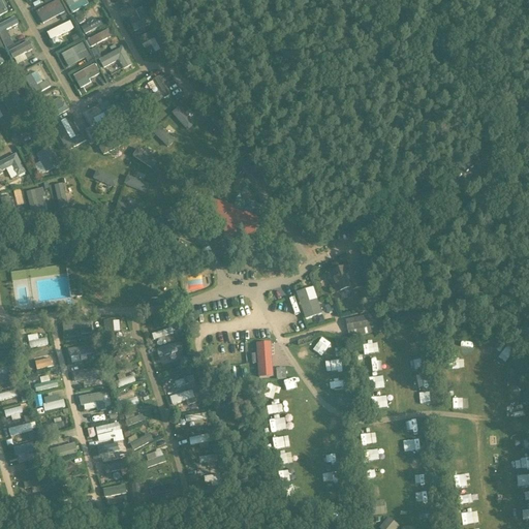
[(71,14),(88,5),(85,0),(83,0),(74,5),(71,0),(65,4),(71,14)]
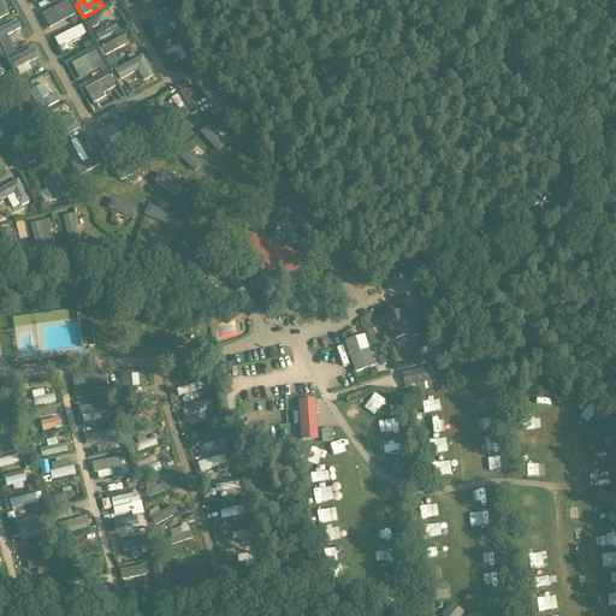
[(46,23),(71,9),(67,1),(41,15),(46,23)]
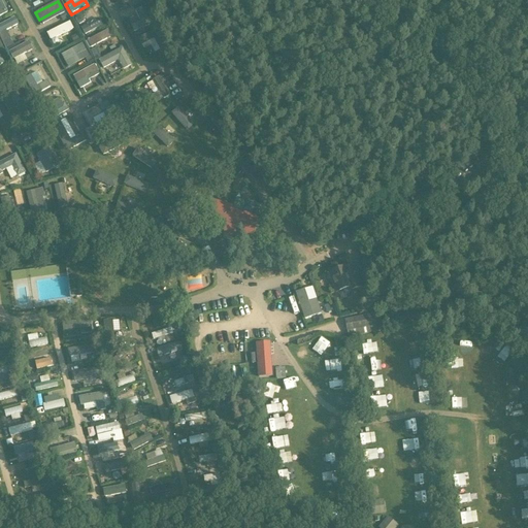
[(140,9),(145,20),(130,27),(133,33),(155,24),(153,17),(154,17),(150,5),(140,9)]
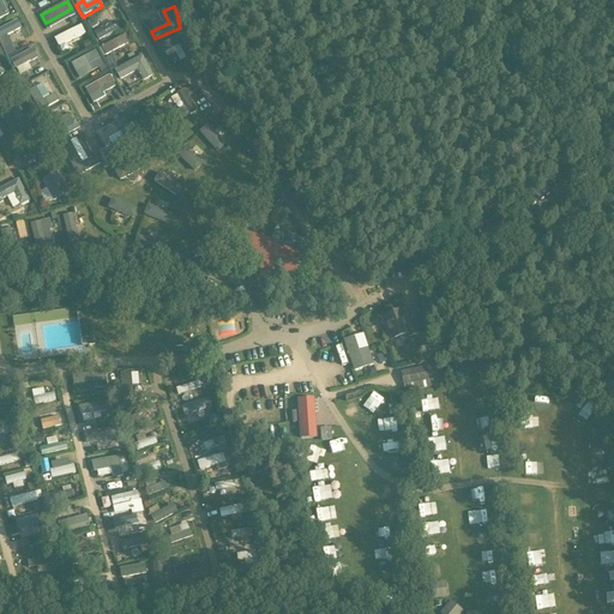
[(97,41),(119,30),(110,14),(102,19),(106,25),(94,31),(97,41)]
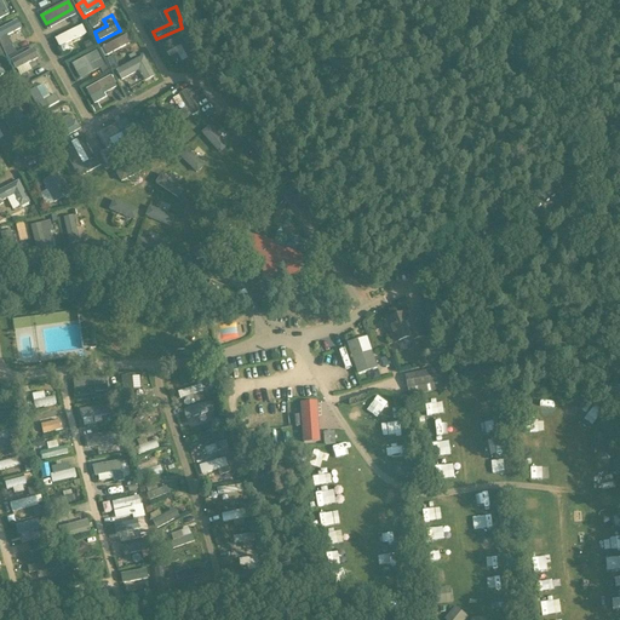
[(0,27),(0,45),(5,57),(15,53),(7,34),(22,29),(18,21),(0,27)]
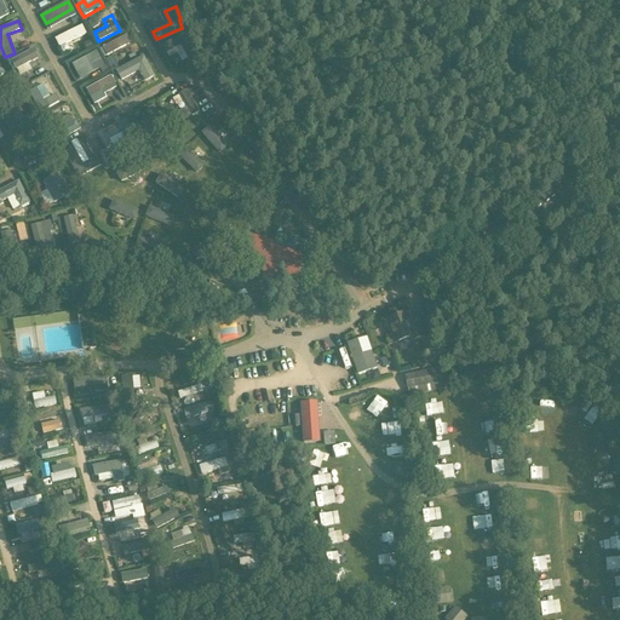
[(81,27),(55,40),(58,49),(86,35),(81,27)]
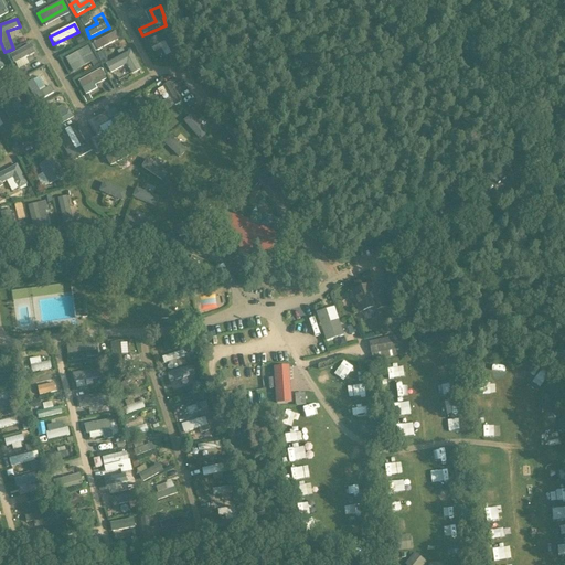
[(178,51),(168,31),(147,42),(151,50),(164,43),(171,54),(178,51)]
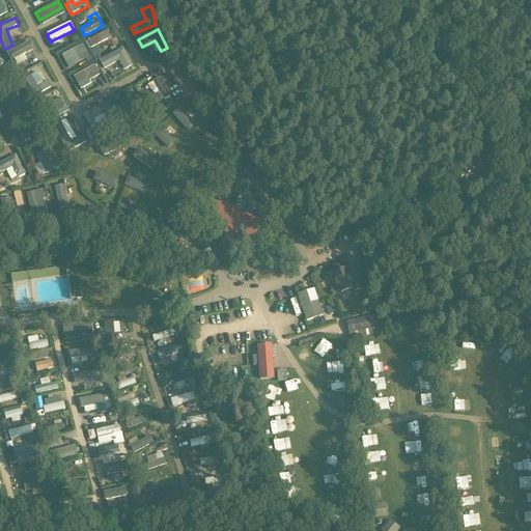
[(87,42),(91,49),(112,37),(109,30),(87,42)]
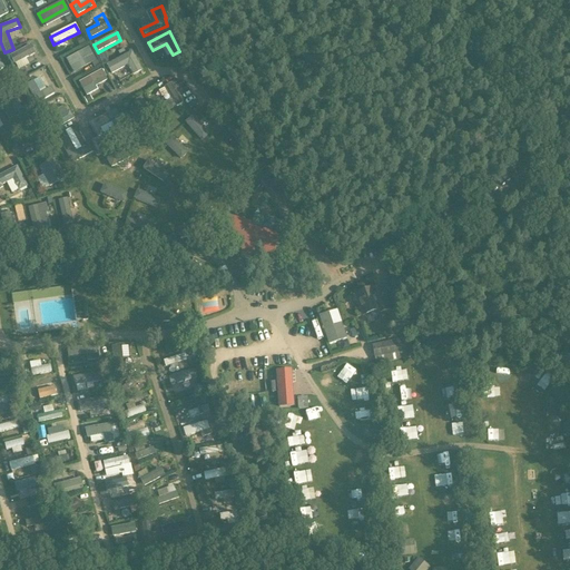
[(15,66),(35,55),(30,46),(10,57),(15,66)]
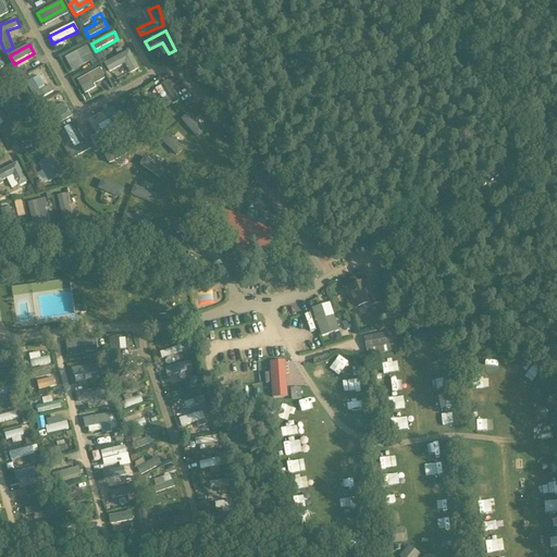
[(67,66),(90,53),(87,47),(64,59),(67,66)]
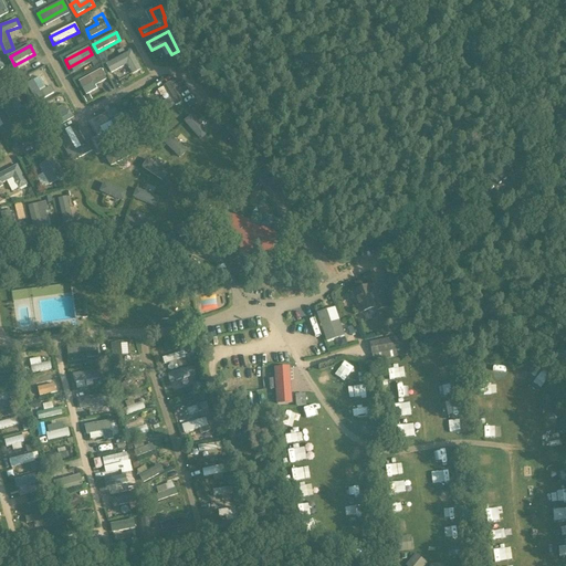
[(130,52),(105,65),(111,75),(126,66),(132,75),(142,71),(130,52)]
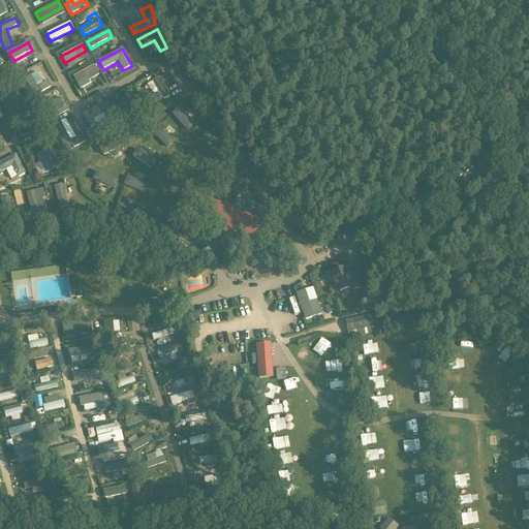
[(94,66),(73,78),(76,84),(97,72),(94,66)]
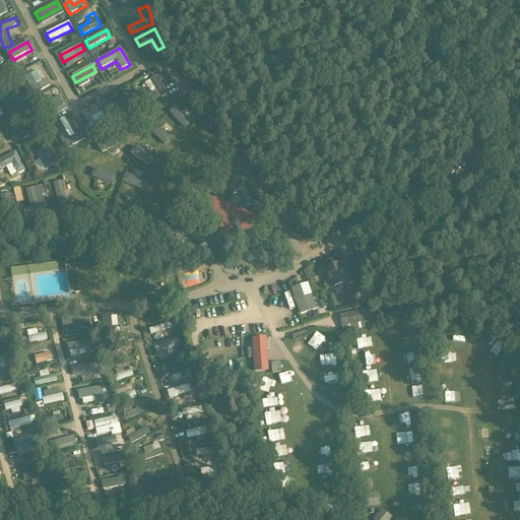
[(23,78),(33,95),(50,86),(46,80),(37,85),(29,74),(23,78)]
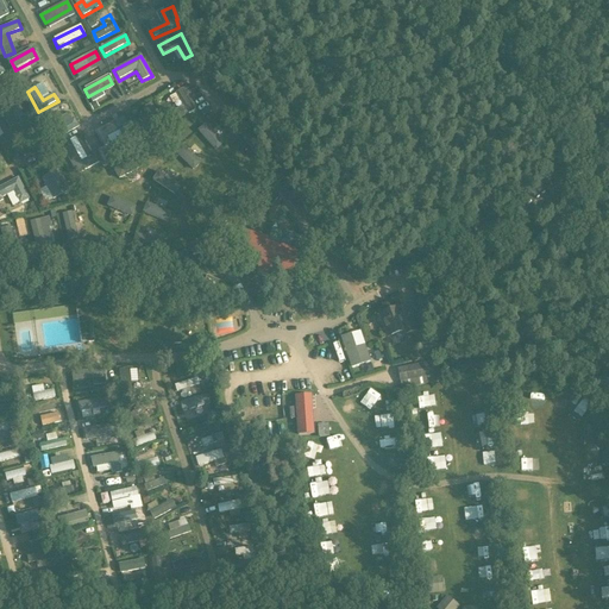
[(177,120),(195,111),(183,89),(175,94),(182,107),(173,112),(177,120)]
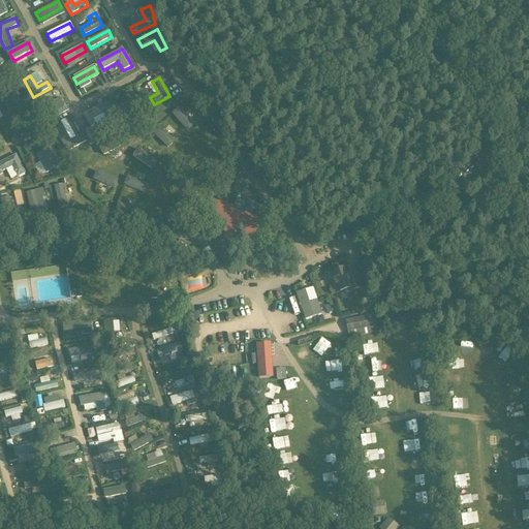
[(18,113),(19,115),(25,111),(14,93),(2,100),(8,112),(10,111),(18,113)]
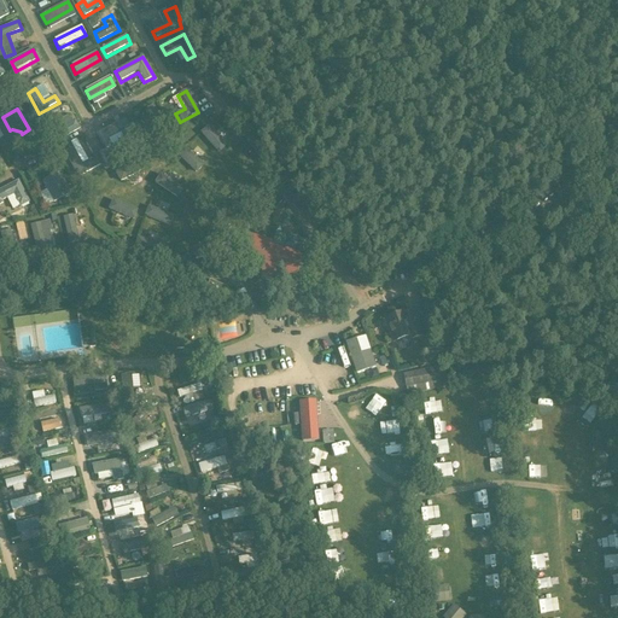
[(58,130),(50,116),(40,121),(54,144),(80,129),(75,121),(58,130)]
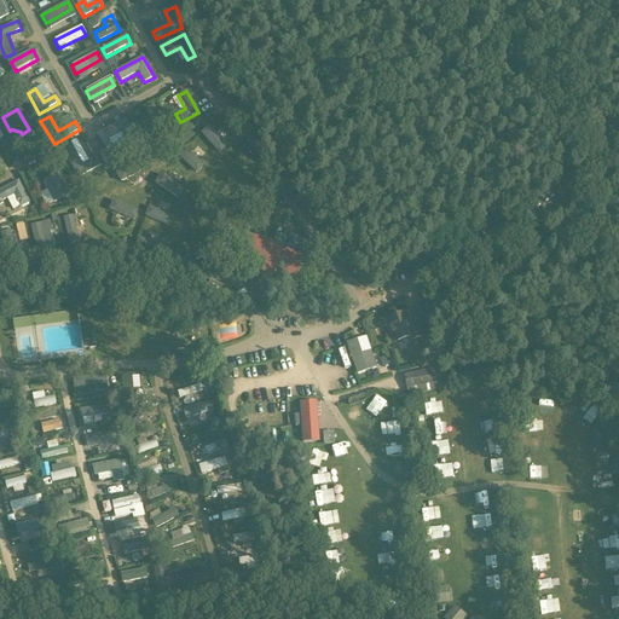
[(104,143),(119,140),(117,134),(121,134),(120,123),(102,127),(104,143)]
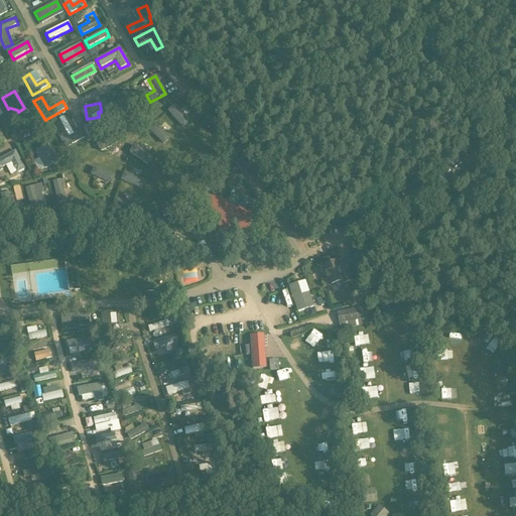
[(181,128),(188,122),(173,104),(166,110),(181,128)]
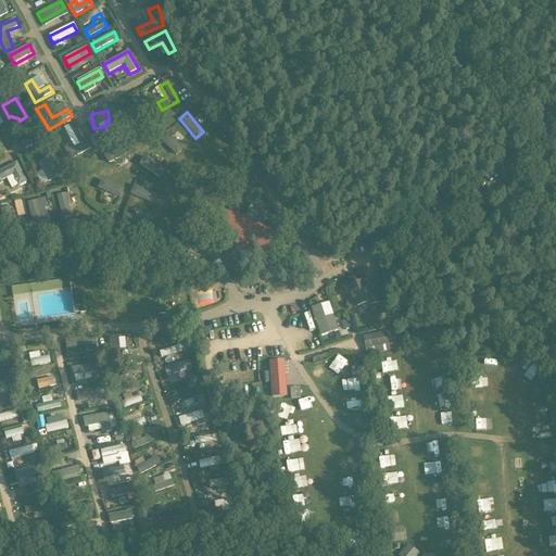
[(67,125),(62,128),(73,147),(77,144),(67,125)]
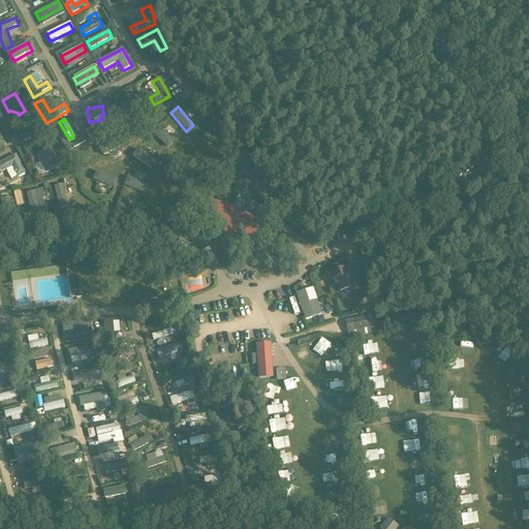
[(52,126),(66,153),(86,142),(82,134),(70,141),(60,122),(52,126)]
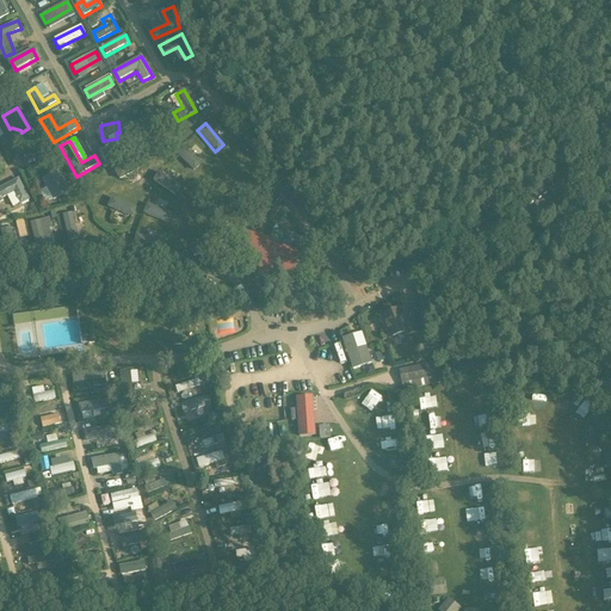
[(193,171),(201,162),(180,144),(173,152),(193,171)]
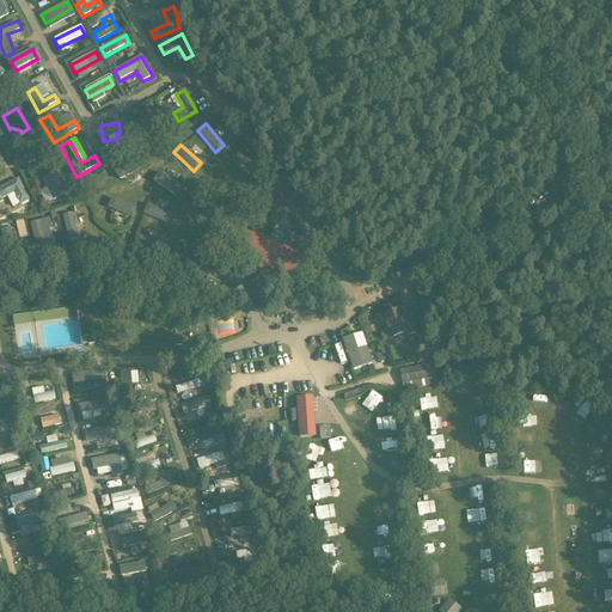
[(53,200),(68,193),(56,171),(42,179),(53,200)]
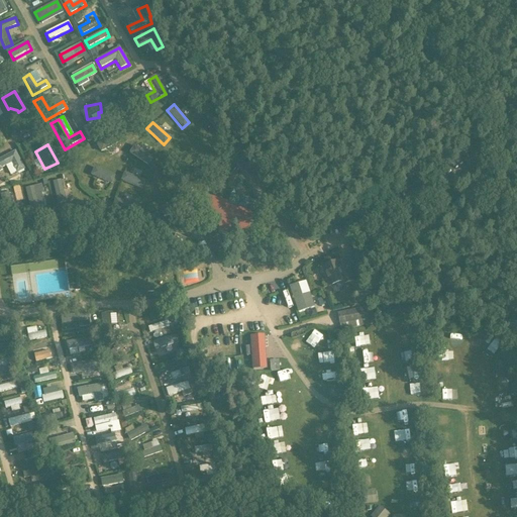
[(128,152),(146,166),(152,159),(133,144),(128,152)]
